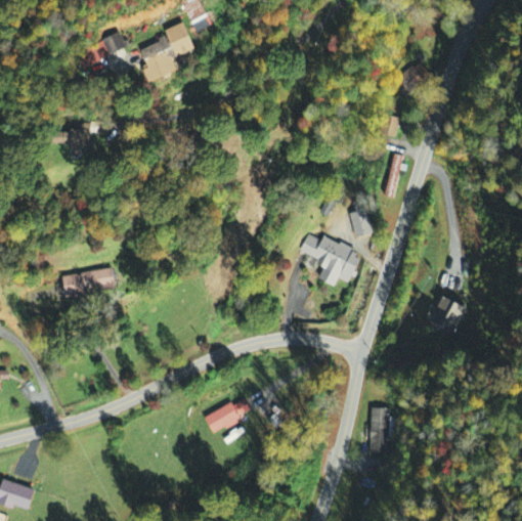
[(164,30),(167,37),(140,48),(147,66),(142,67),(149,84),(179,71),(174,59),(196,50),(183,22),(164,30)]
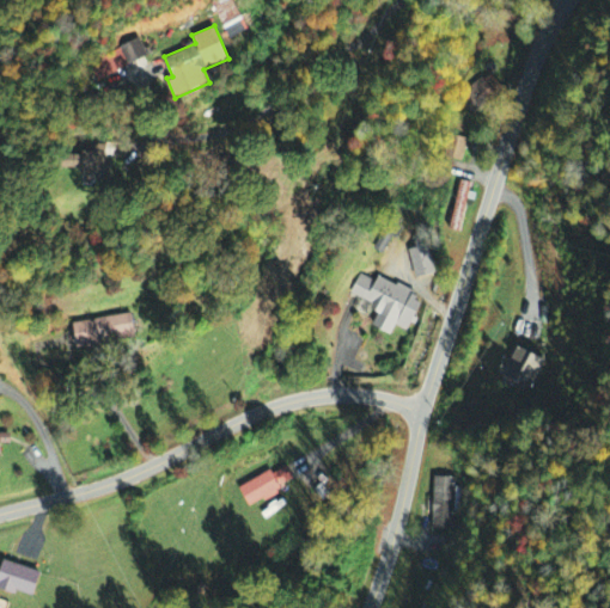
[(129,63),(147,55),(139,36),(120,45),(129,63)]
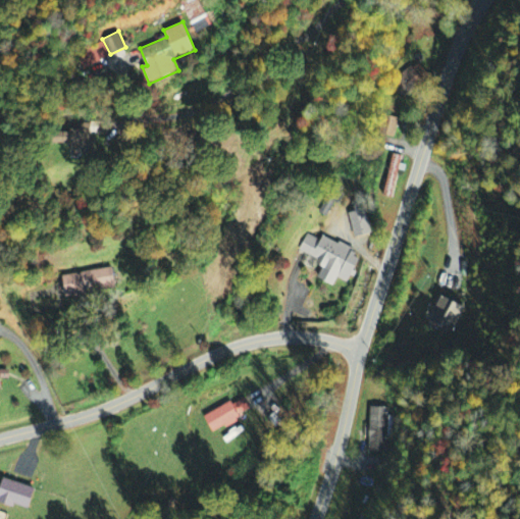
[(88,145),(88,121),(80,121),(80,131),(57,131),(57,145),(88,145)]
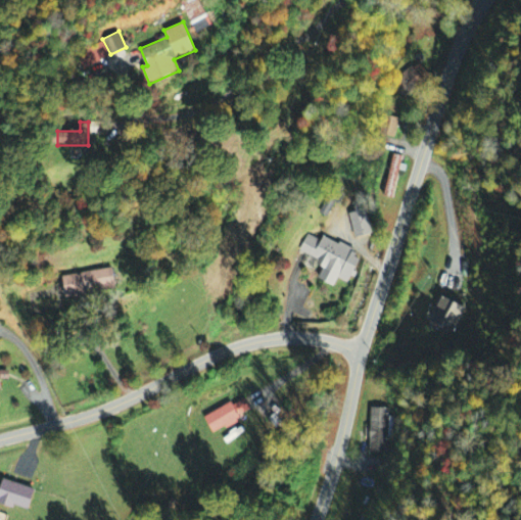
[(371,233),(363,201),(353,204),(354,210),(347,213),(353,237),(371,233)]
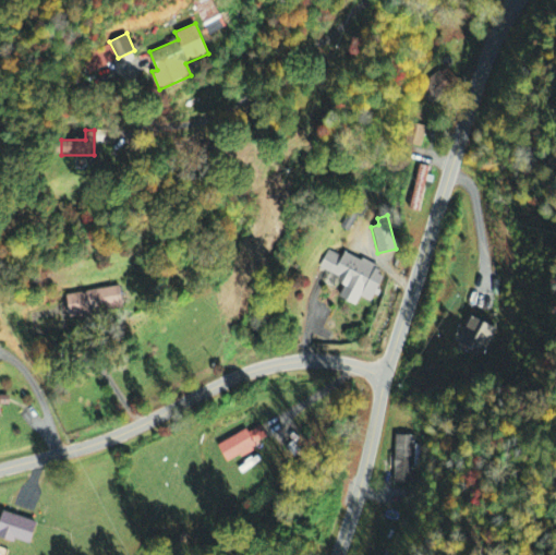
[(317,268),(346,280),(339,297),(357,303),(359,296),(373,301),(386,269),(342,252),(341,255),(325,249),(317,268)]
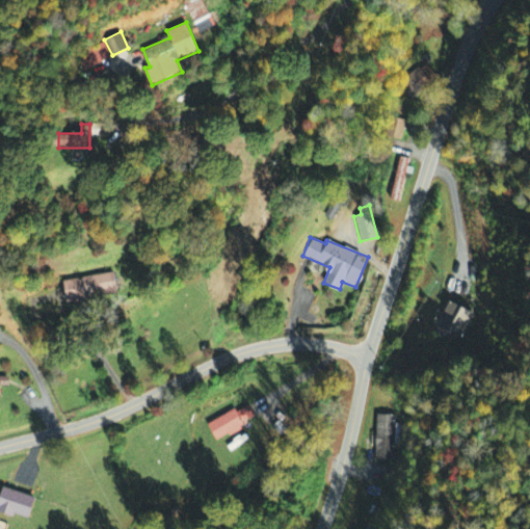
[(62,281),(67,302),(117,292),(113,270),(62,281)]
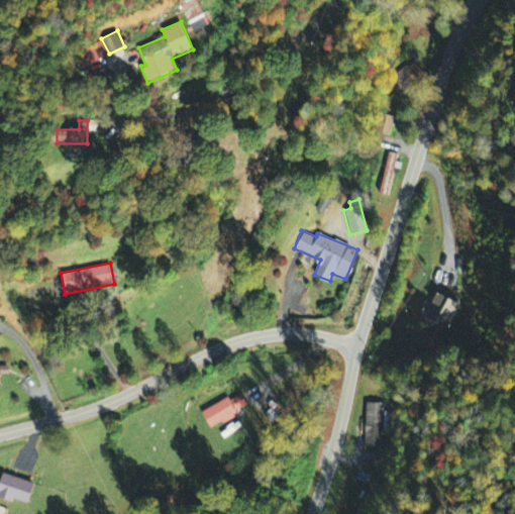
[(446,328),(459,304),(436,292),(430,303),(426,301),(419,313),(446,328)]
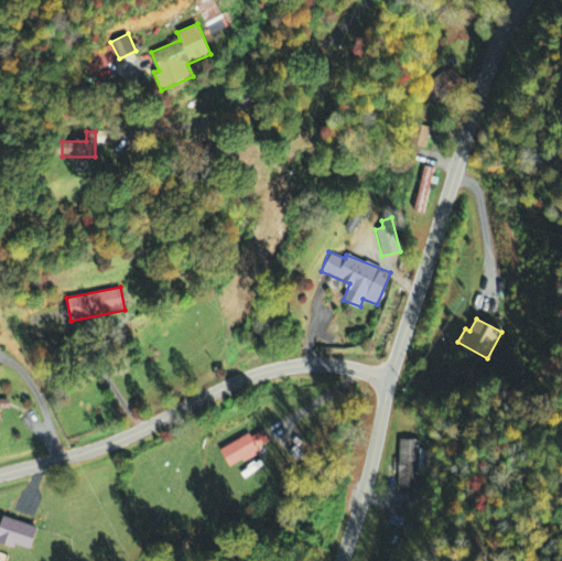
[(228,466),(270,443),(262,429),(250,435),(248,432),(218,449),(228,466)]
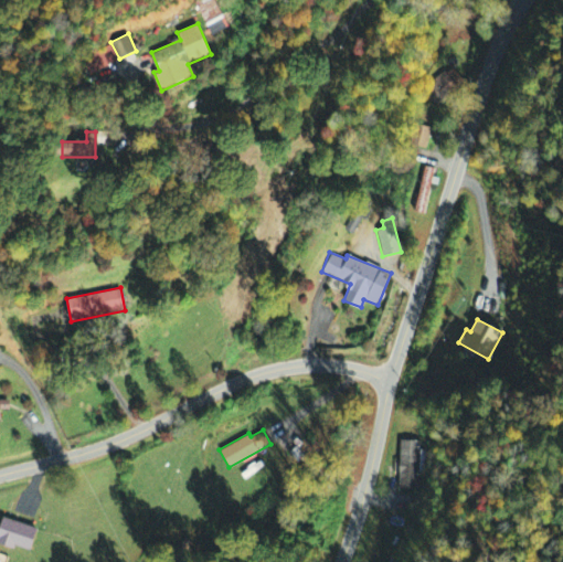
[(415,488),(416,439),(397,439),(396,488),(415,488)]
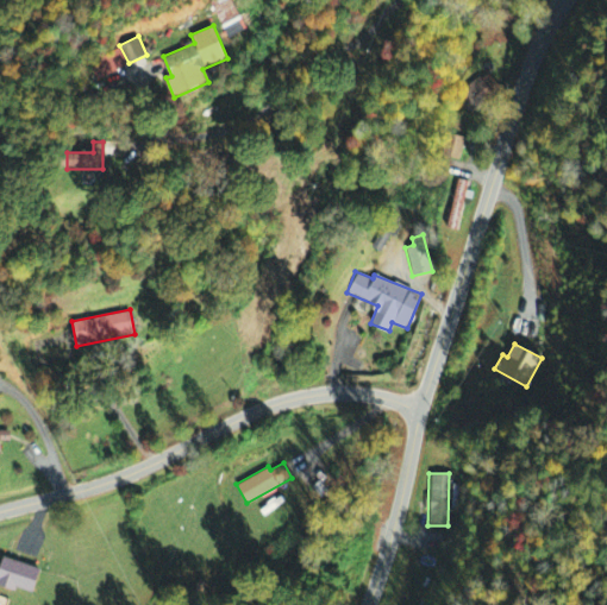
[(0,585),(35,593),(41,567),(2,558),(0,568),(0,585)]
